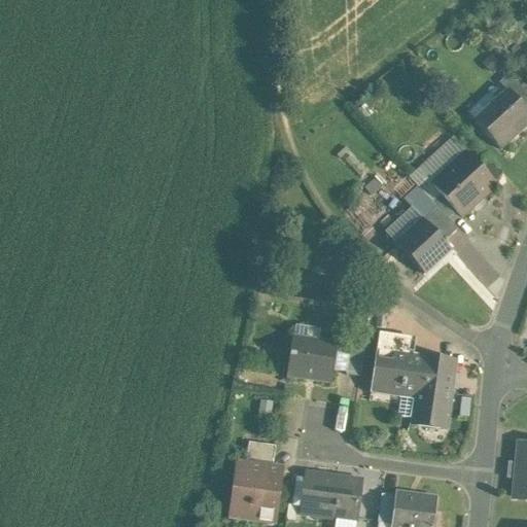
[(526,94),(510,74),(499,83),(508,93),(510,92),(526,111),(526,94)]
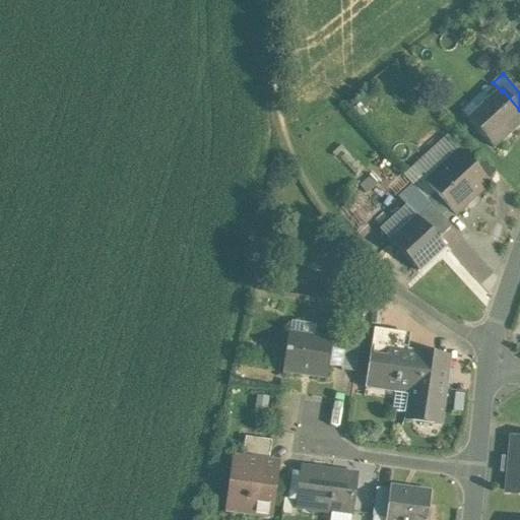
[(502,91),(491,102),(492,103),(472,121),(471,120),(469,121),(495,148),(519,125),(519,110),(503,90),(502,91)]
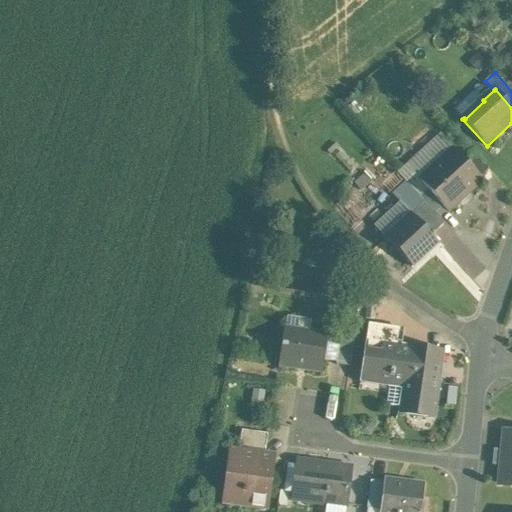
[(454,149),(420,180),(428,189),(443,205),(448,211),(482,180),(480,177),(465,161),(454,149)]
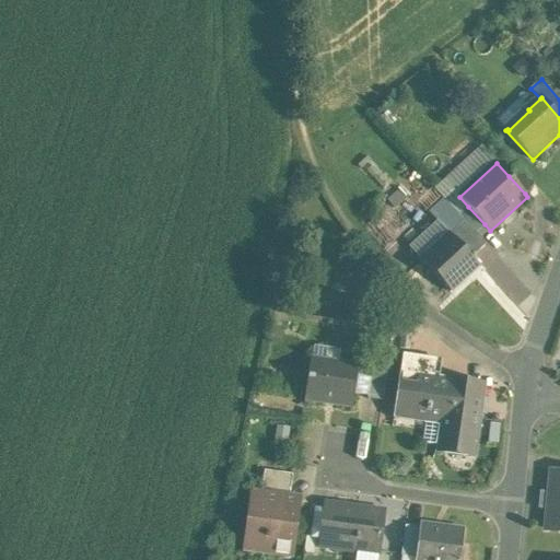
[(535,185),(517,167),(509,176),(525,194),(535,185)]
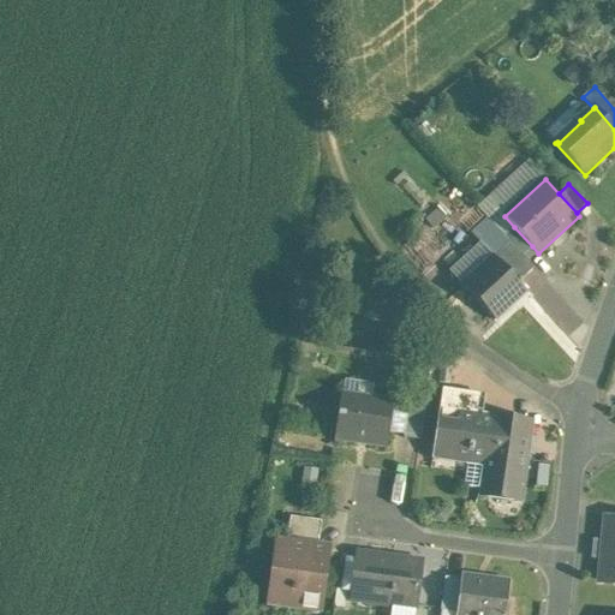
[(532,246),(514,227),(503,237),(511,244),(523,256),(532,246)]
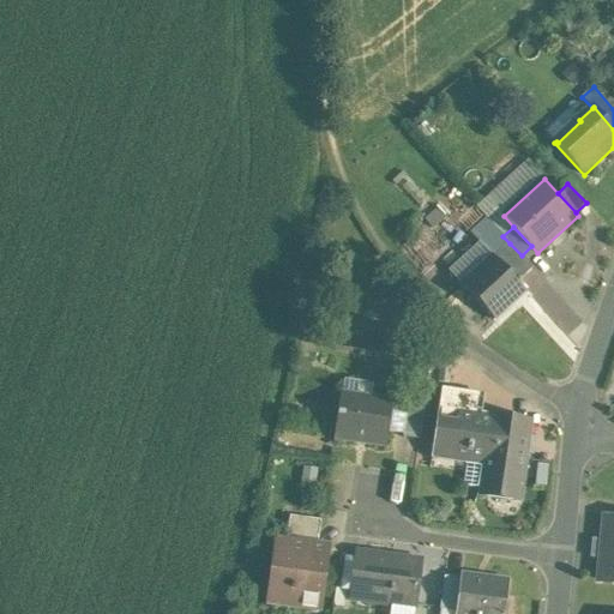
[(522,256),(510,244),(494,258),(517,282),(533,268),(522,256)]
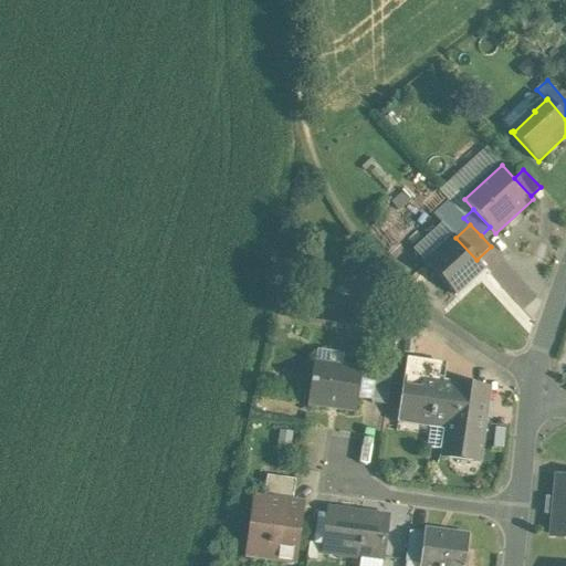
[(456,238),(426,264),(454,295),(484,269),(477,260),(456,238)]
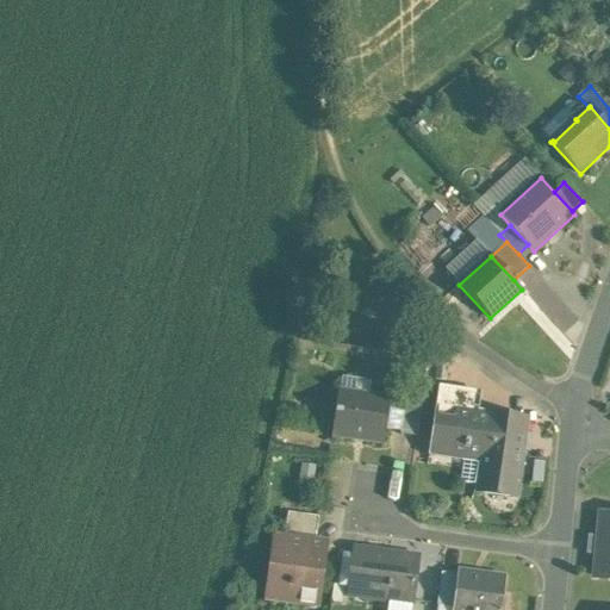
[(391,385),(341,378),(338,392),(337,392),(331,435),(384,443),(390,400),(388,399),(391,385)]
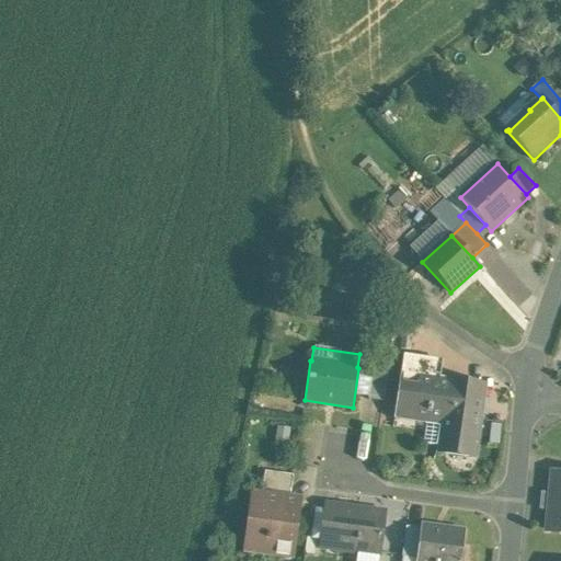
[(438,359),(403,355),(400,376),(435,381),(438,359)]
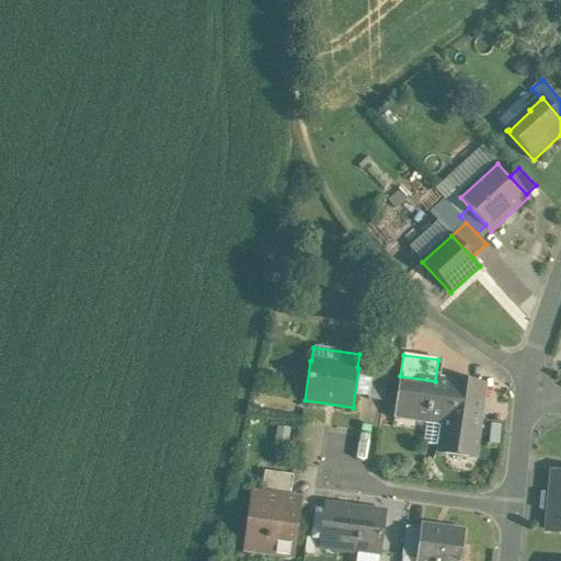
[(435,381),(400,376),(393,420),(396,420),(397,413),(427,418),(431,419),(431,412),(445,414),(441,446),(436,446),(436,448),(473,454),(482,388),(435,381)]
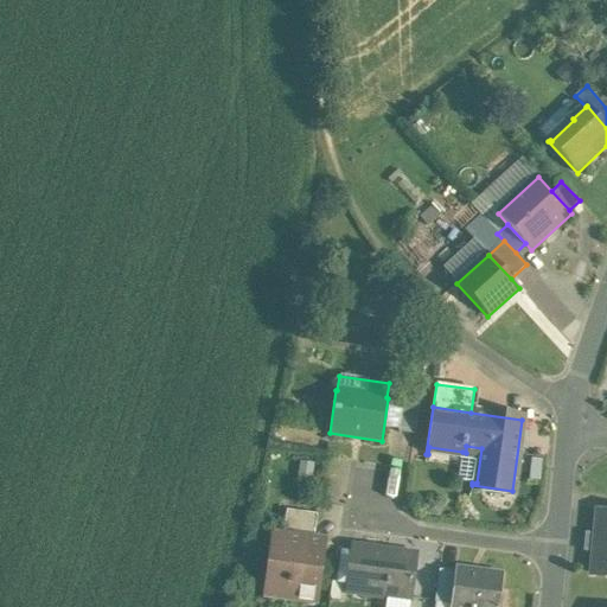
[(481,448),(466,446),(466,453),(462,452),(459,480),(472,483),(477,483),(481,448)]
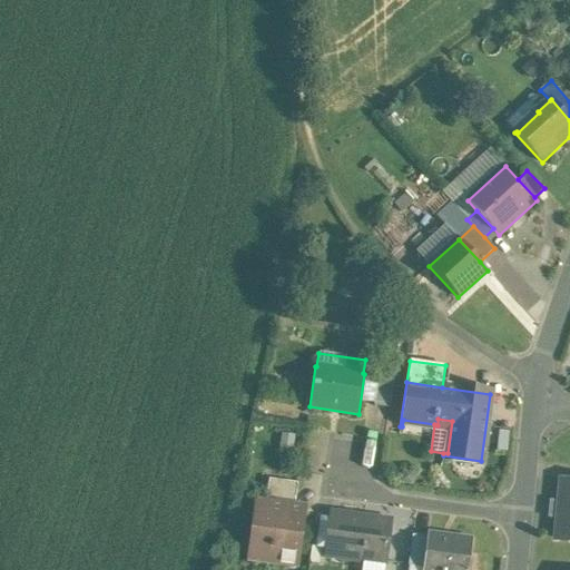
[(297,484),(269,480),(266,504),(294,508),(297,484)]
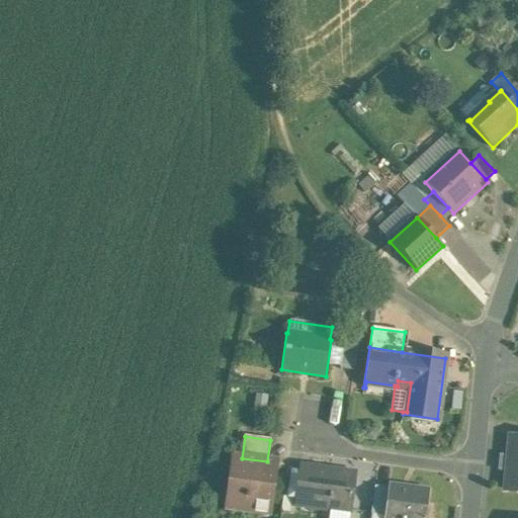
[(517,437),(509,437),(504,490),(517,490),(517,437)]
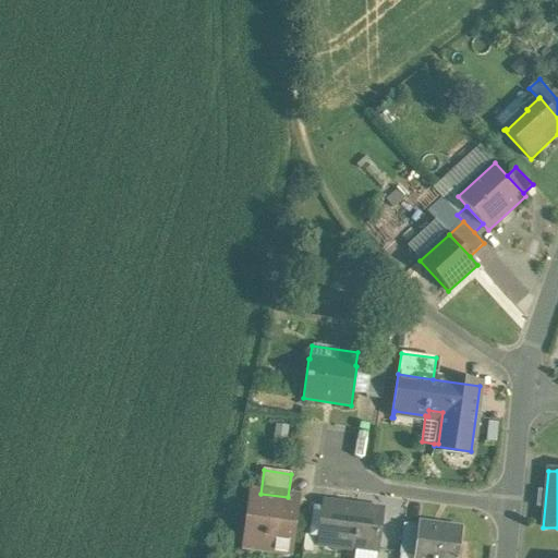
[(261,494),(255,493),(250,534),(263,536),(261,550),(289,555),(296,498),(288,497),(261,494)]
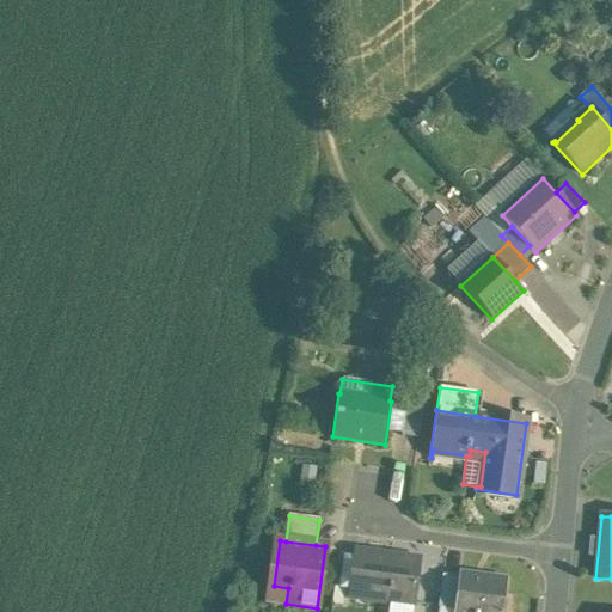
[(421,560),(354,551),(349,588),(348,597),(415,606),(421,560)]
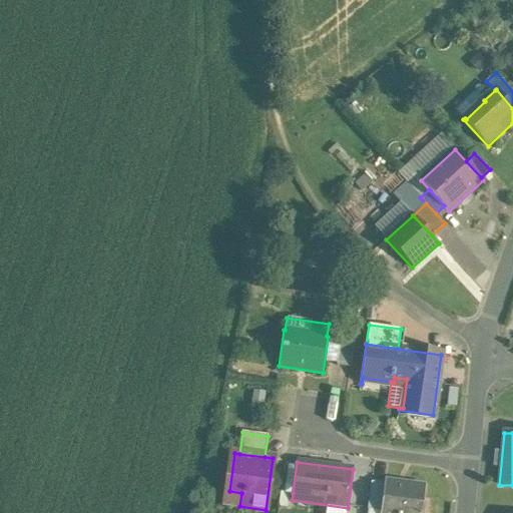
[(296,466),(285,464),(281,492),(293,493),(296,466)]
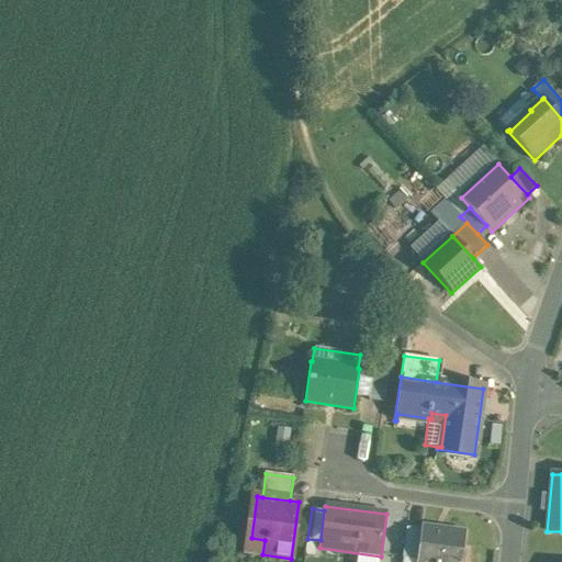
[(424,530),(406,528),(402,559),(419,561),(424,530)]
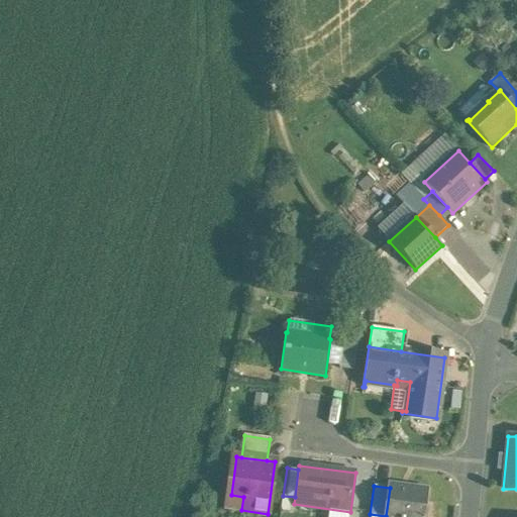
[(422,516),(426,491),(390,486),(390,488),(386,516),(385,516),(422,516)]
